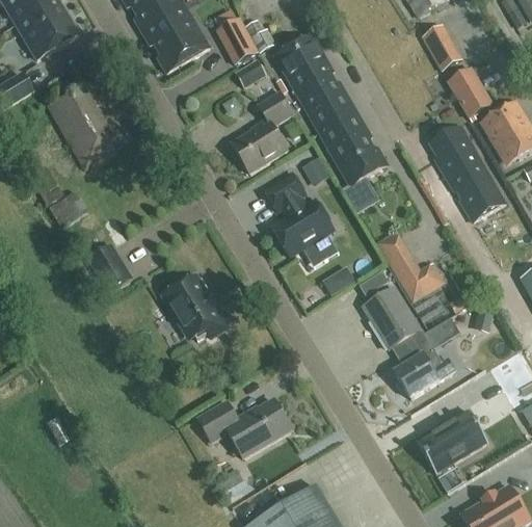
[(1,0),(15,23),(53,0),(1,0)]
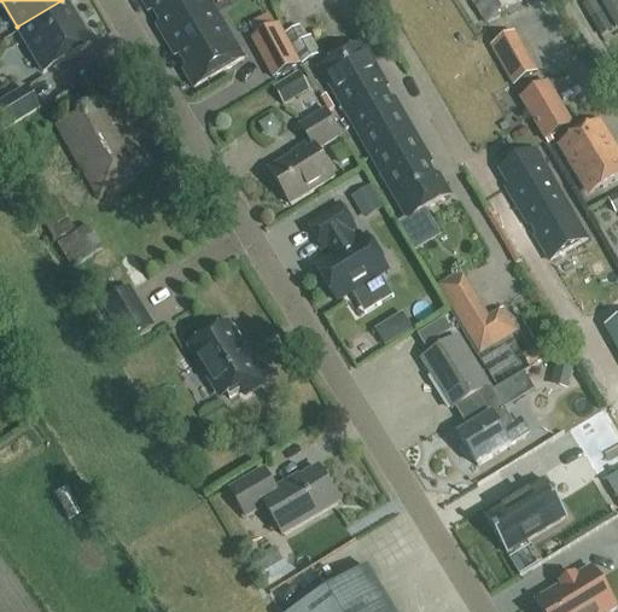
[(62,0),(17,27),(41,68),(88,39),(65,0),(62,0)]
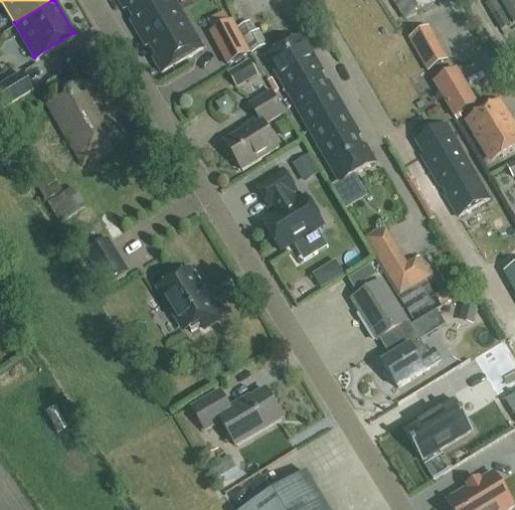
[(136,27),(177,3),(175,0),(119,0),(123,6),(128,5),(133,14),(130,17),(136,27)]
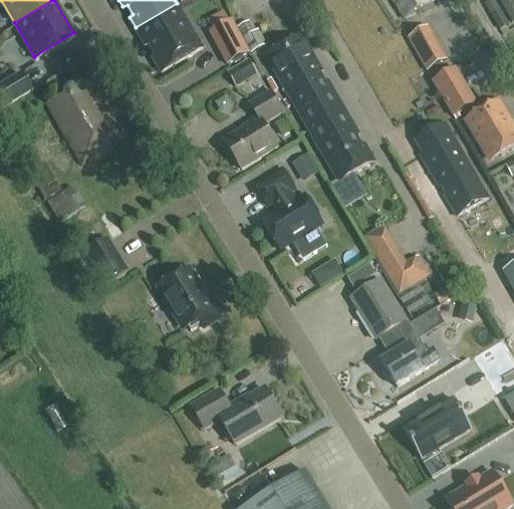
[(396,0),(406,14),(427,0),(396,0)]
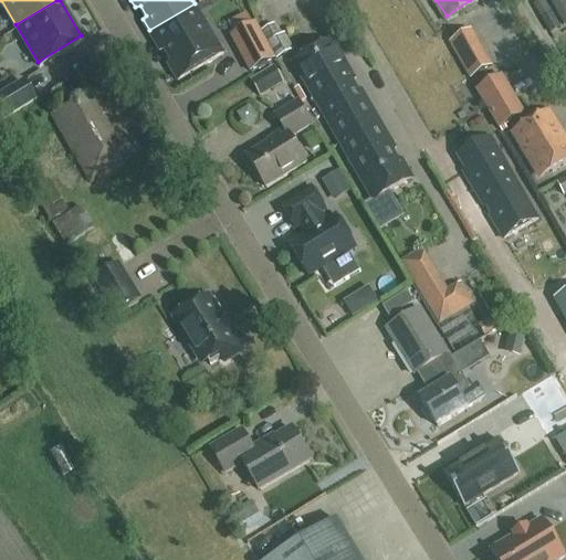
[(552,10),(546,0),(534,0),(532,1),(549,29),(558,21),(552,10)]
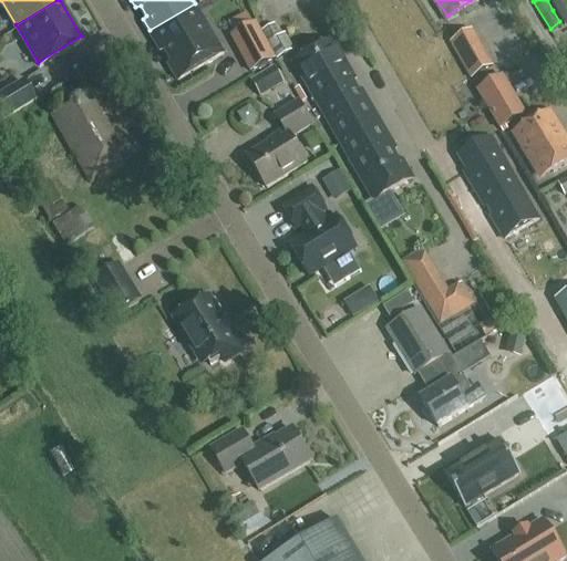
[(195,3),(150,30),(160,48),(165,47),(171,56),(167,60),(177,76),(223,49),(195,3)]
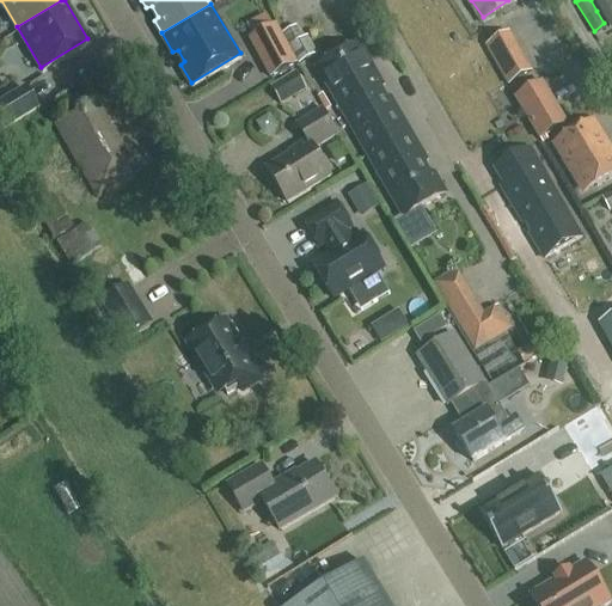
[(248,34),(270,75),(298,60),(288,41),(277,19),(248,34)]
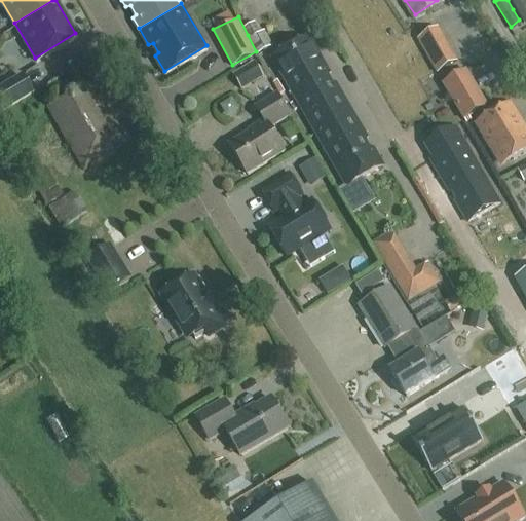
[(435,68),(455,58),(440,25),(419,34),(435,68)]
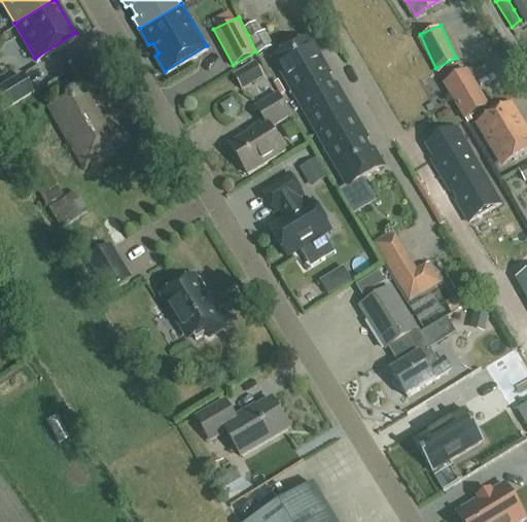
[(248,35),(256,51),(274,42),(266,26),(248,35)]
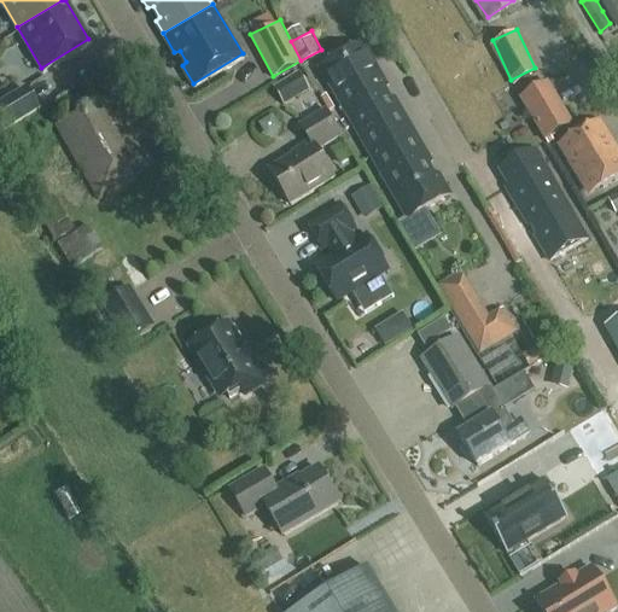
[(371,153),(413,129),(392,94),(389,94),(384,86),(386,83),(361,40),(320,64),(371,153)]
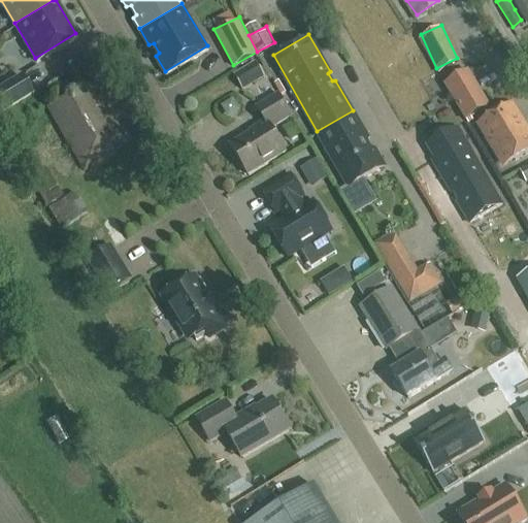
[(233,70),(242,87),(265,73),(256,57),(233,70)]
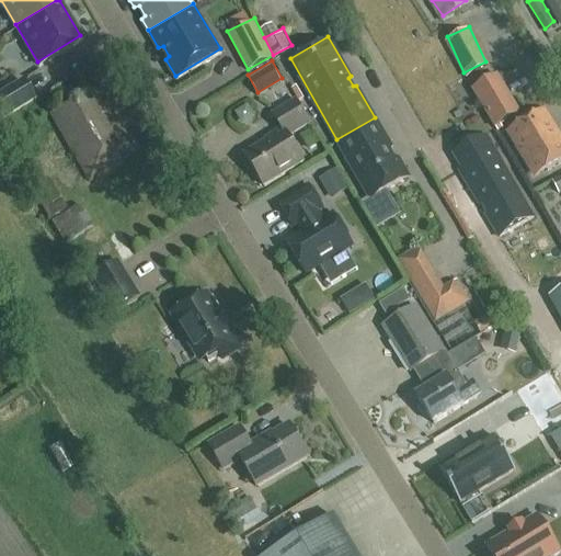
[(472,88),(482,102),(495,124),(519,110),(497,72),(472,88)]
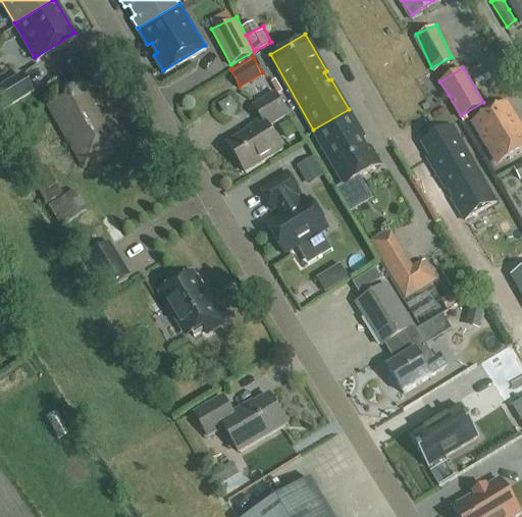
[(0,108),(32,89),(32,88),(20,68),(0,81),(0,108)]
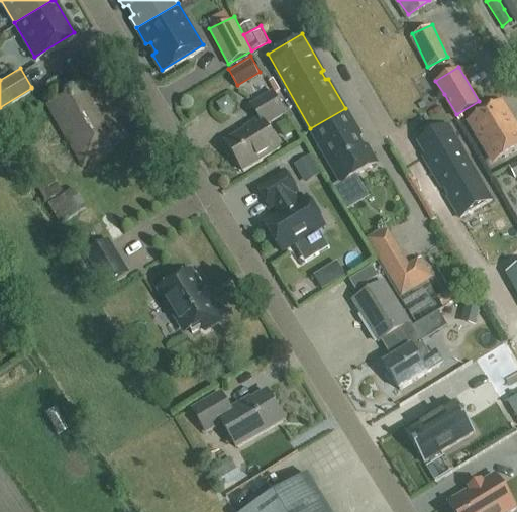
[(273,75),(269,77),(276,89),(280,87),(273,75)]
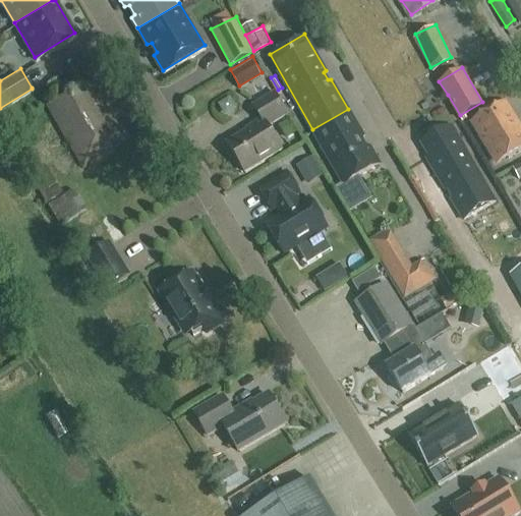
[(99,116),(91,103),(95,102),(83,82),(47,104),(82,164),(112,148),(105,135),(113,129),(104,113),(99,116)]
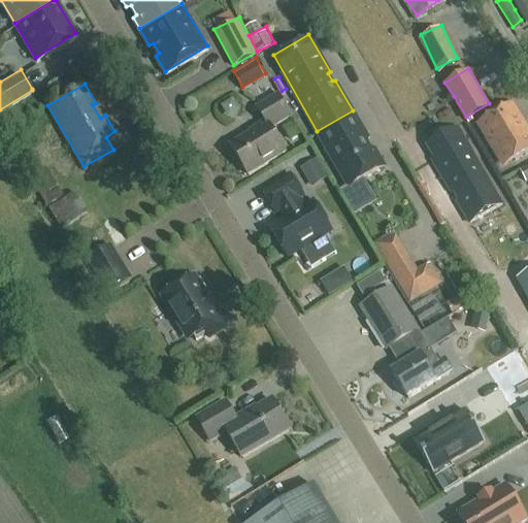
[(248,171),(285,150),(268,123),(290,109),(277,91),(256,103),(264,118),(255,124),(256,126),(229,141),(248,171)]
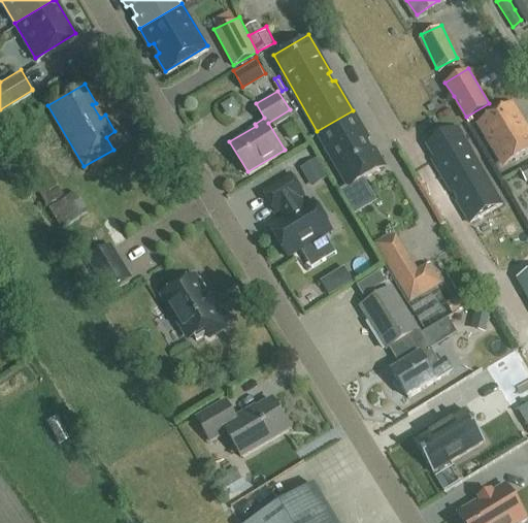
[(527,148),(527,124),(513,99),(477,121),(498,156),(508,150),(513,158),(527,148)]
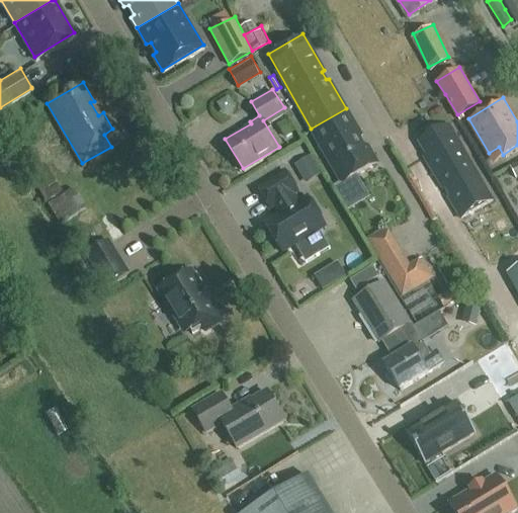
[(346,108),(311,129),(341,180),(375,160),(366,143),(363,143),(359,136),(360,134),(346,108)]
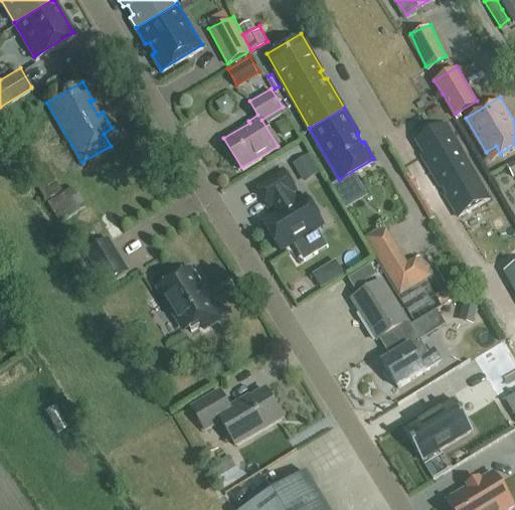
[(457,214),(490,194),(447,122),(415,139),(423,152),(420,153),(457,214)]
